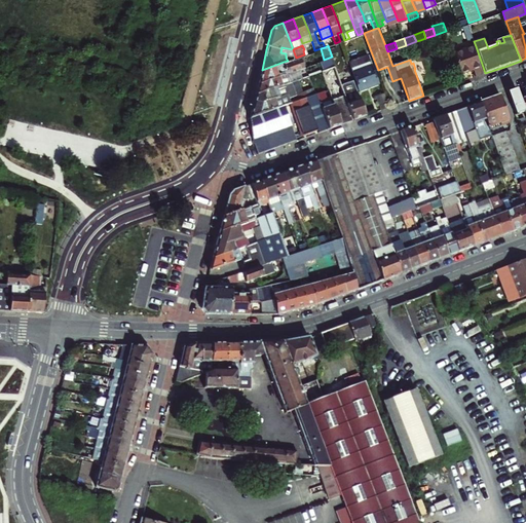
[(313,46),(310,47),(309,46),(305,48),(305,49),(304,49),(303,50),(304,54),(314,50),(313,47),(313,46)]
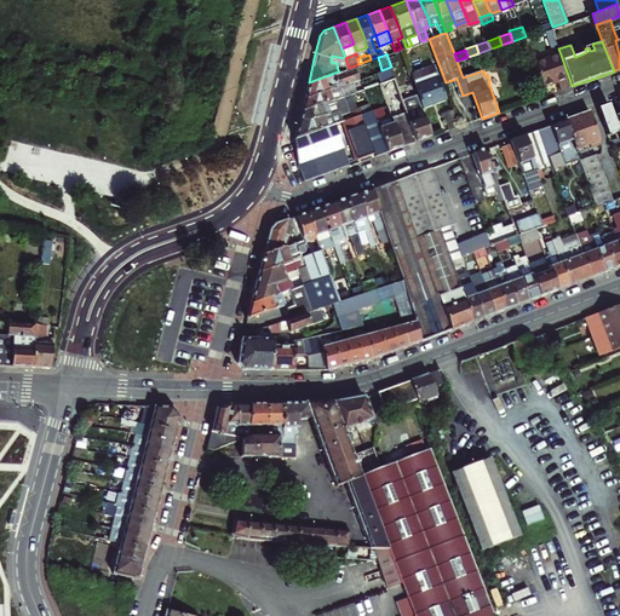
[(561,55),(535,63),(544,87),(561,81),(564,90),(572,86),(561,55)]
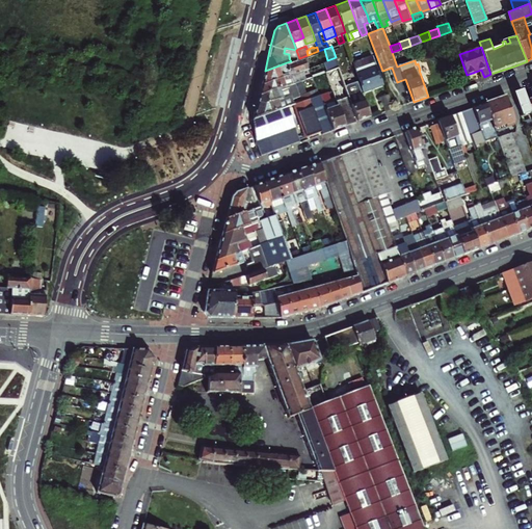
[(373,54),(355,61),(366,91),(383,84),(373,54)]
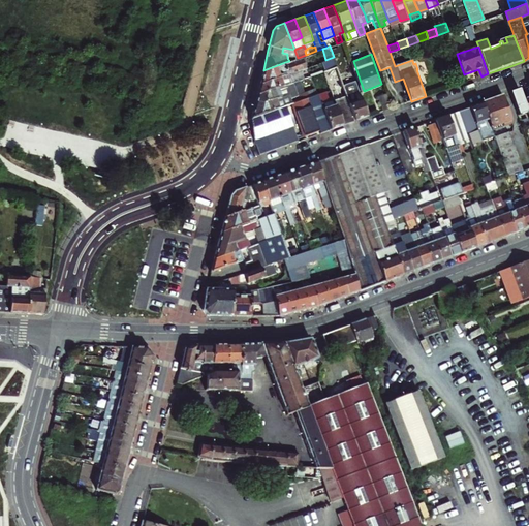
[(259,84),(300,69),(304,67),(303,63),(298,65),(296,58),(289,61),(285,62),(263,70),(259,84)]
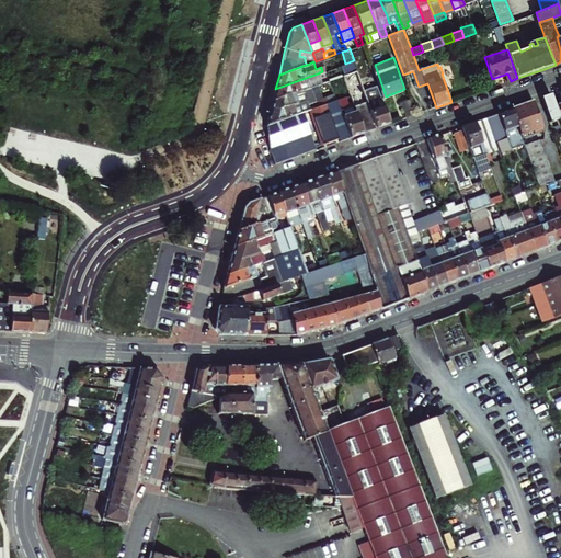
[(378,128),(361,79),(357,69),(345,73),(353,94),(354,99),(366,132),(378,128)]
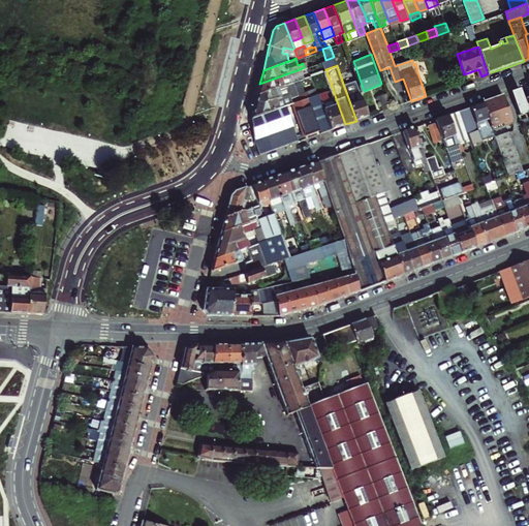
[(257,94),(289,83),(303,78),(300,69),(259,84),(257,94)]
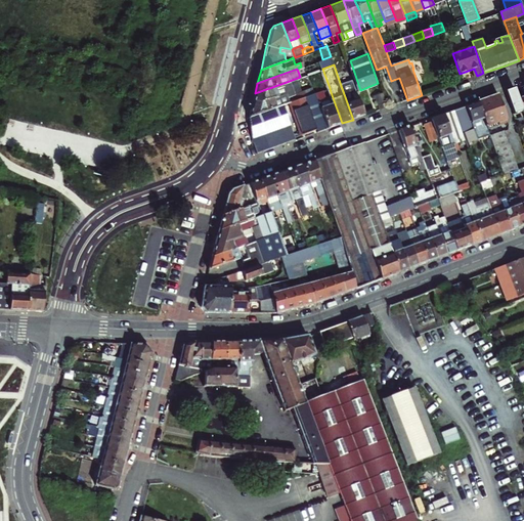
[(341,73),(337,74),(353,120),(365,115),(350,74),(343,77),(341,73)]
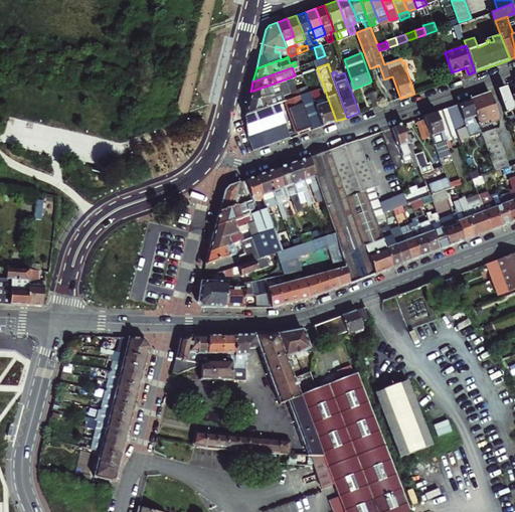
[(250,92),(248,103),(279,92),(278,87),(283,84),(282,80),(250,92)]
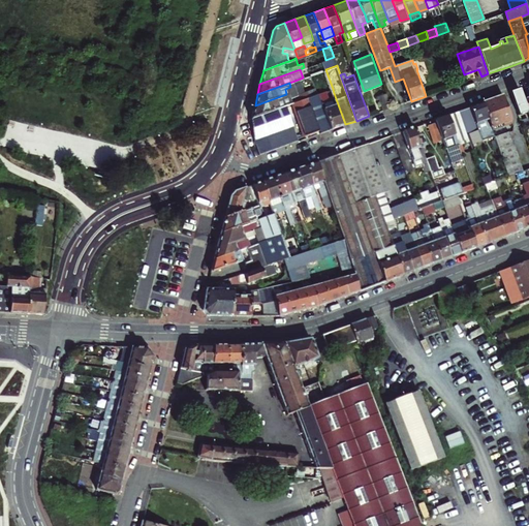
[(286,94),(288,98),(294,96),(290,87),(285,89),(286,94)]
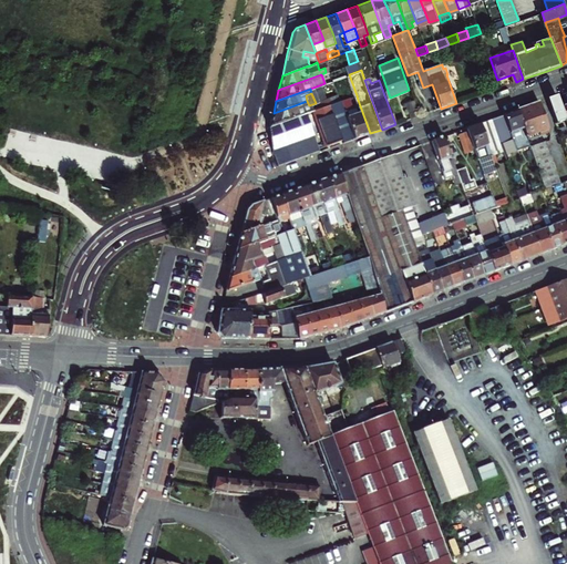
[(566,115),(563,105),(558,93),(547,98),(556,120),(566,115)]
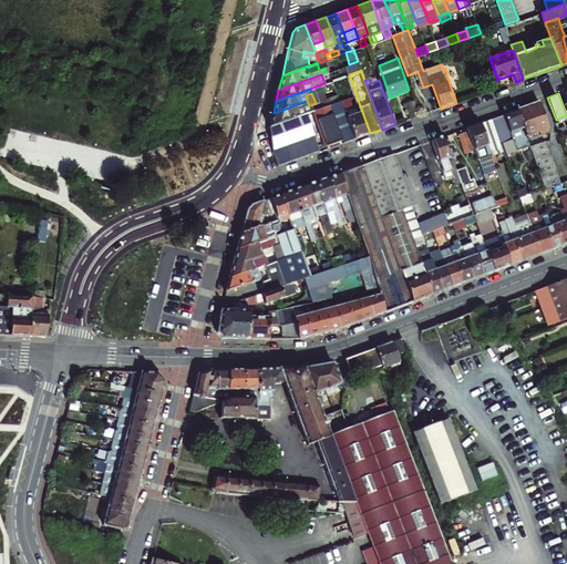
[(370,133),(358,100),(351,103),(349,98),(342,101),(344,108),(357,139),(370,133)]
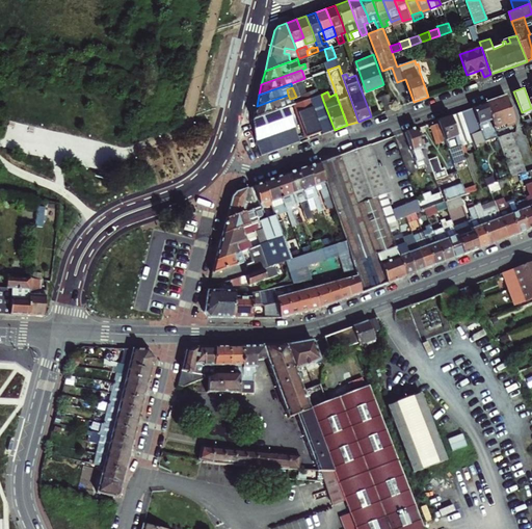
[(396,108),(391,94),(383,97),(389,110),(396,108)]
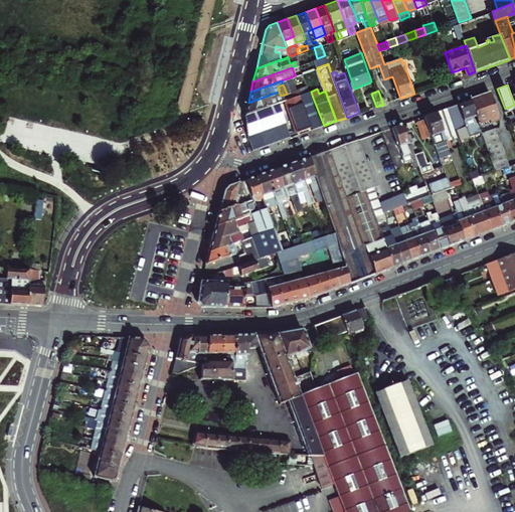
[(484,94),(470,98),(479,125),(498,118),(498,115),(490,91),(484,94)]
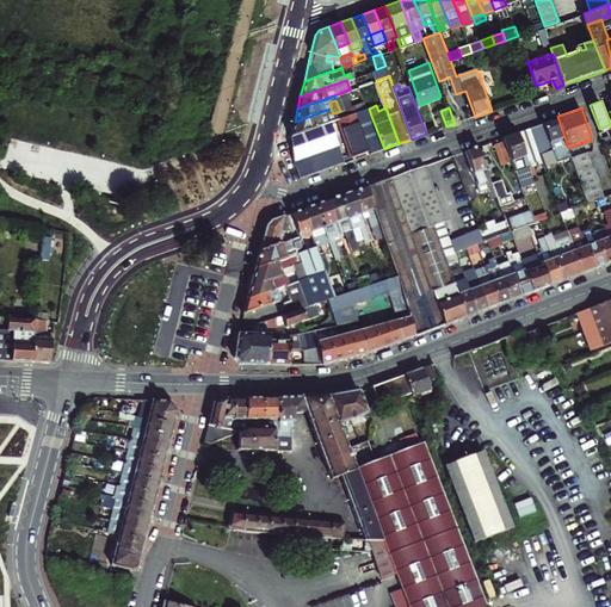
[(331,109),(295,122),(291,136),(333,121),(335,121),(333,113),(331,109)]
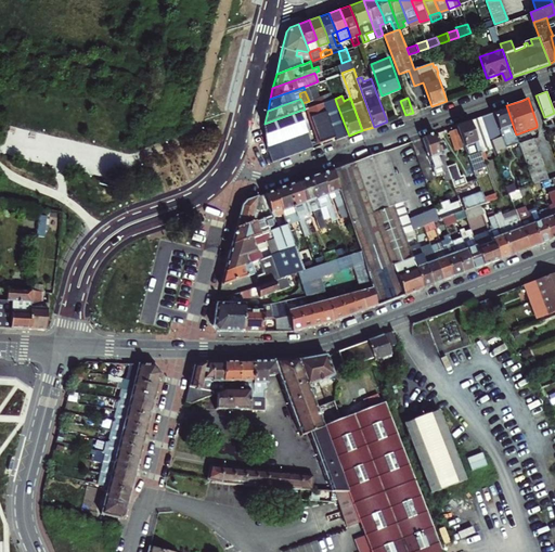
[(337,105),(335,99),(324,102),(326,107),(310,113),(309,107),(305,110),(302,110),(310,130),(314,143),(336,136),(338,140),(349,136),(337,105)]
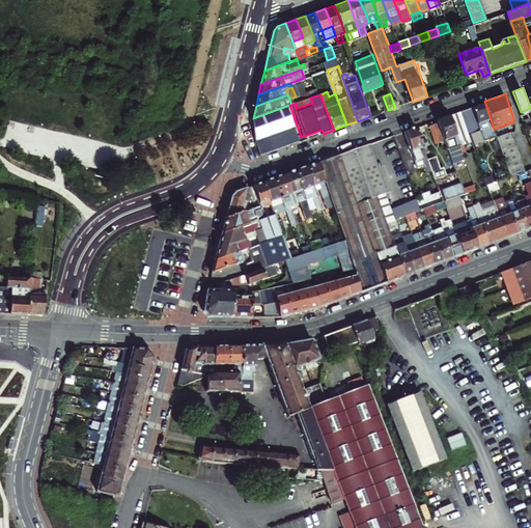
[(474,105),(459,110),(466,126),(469,134),(482,129),(486,139),(496,136),(494,129),(484,101),(474,105)]
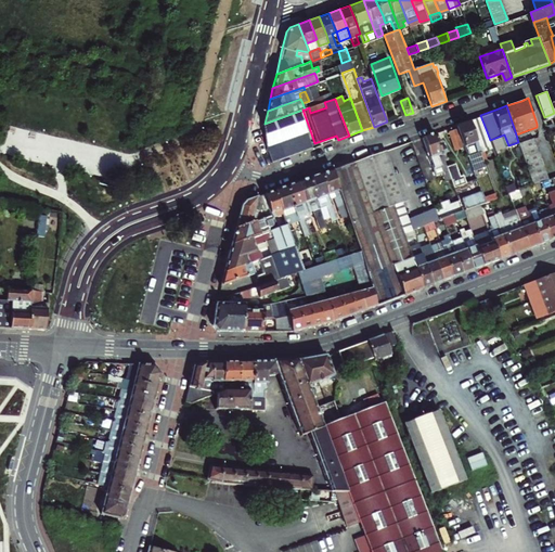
[(289,138),(296,136),(304,132),(310,130),(302,110),(265,124),(268,145),(274,143),(282,140),(289,138)]
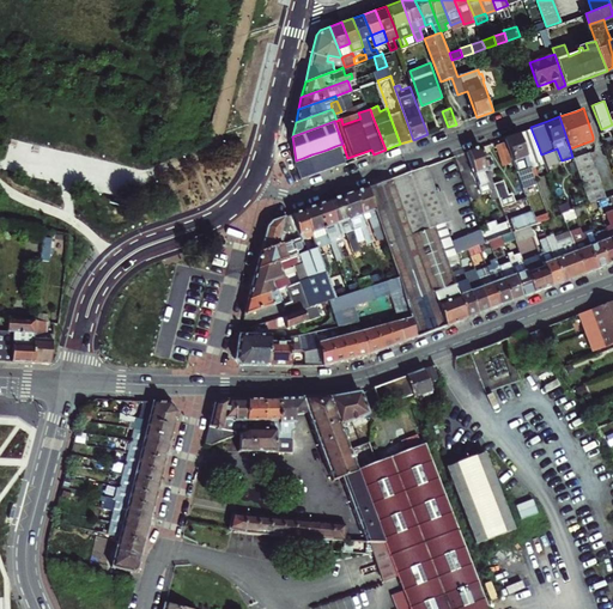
[(538,145),(530,127),(519,132),(532,169),(550,218),(551,218),(554,215),(559,214),(534,146),(538,145)]
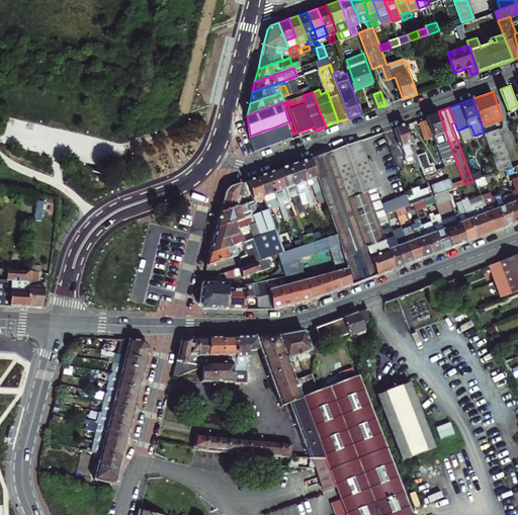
[(438,144),(443,157),(453,154),(449,143),(438,111),(427,114),(438,144)]
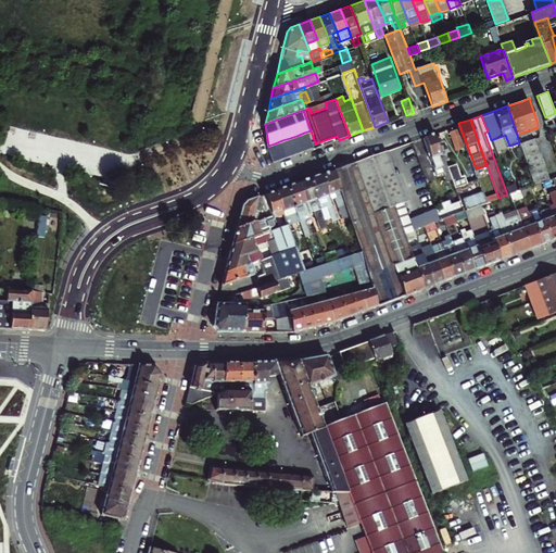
[(457,127),(450,130),(456,147),(464,143),(457,127)]
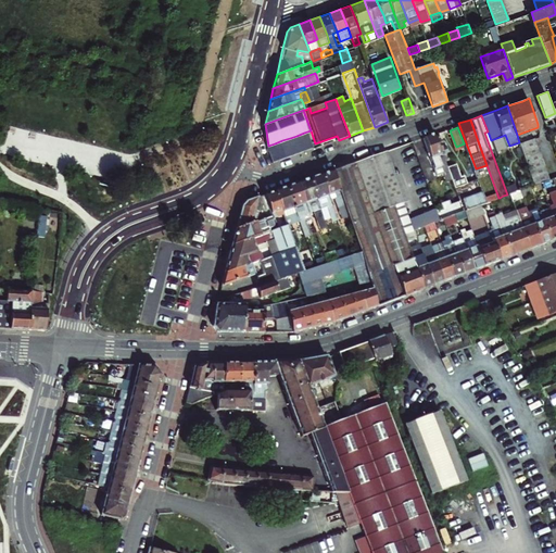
[(315,143),(311,130),(304,133),(310,150),(317,148),(315,143)]
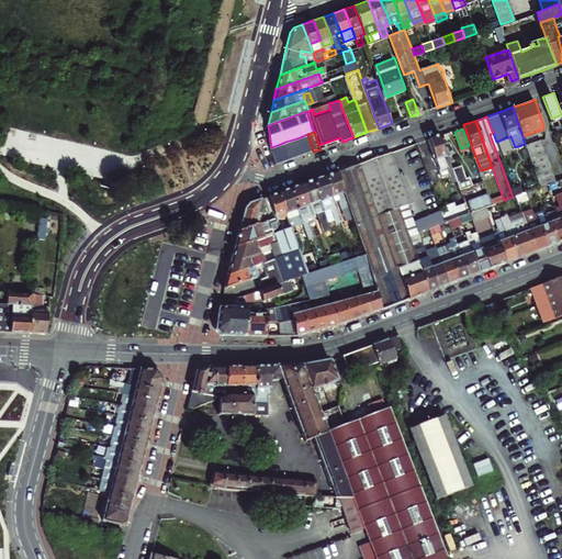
[(451,168),(440,133),(428,137),(440,175),(452,171),(452,170),(451,168)]
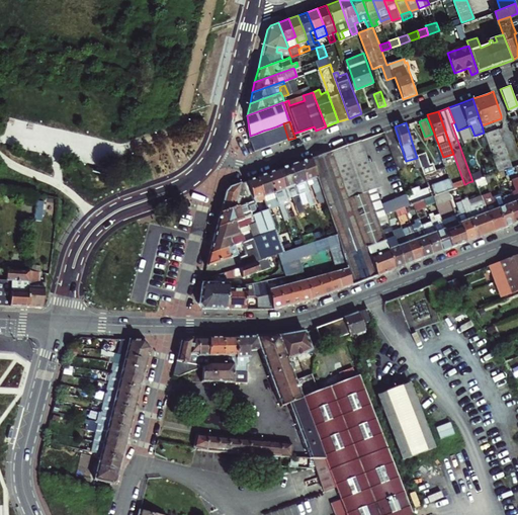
[(288,140),(283,123),(276,126),(281,143),(288,140)]
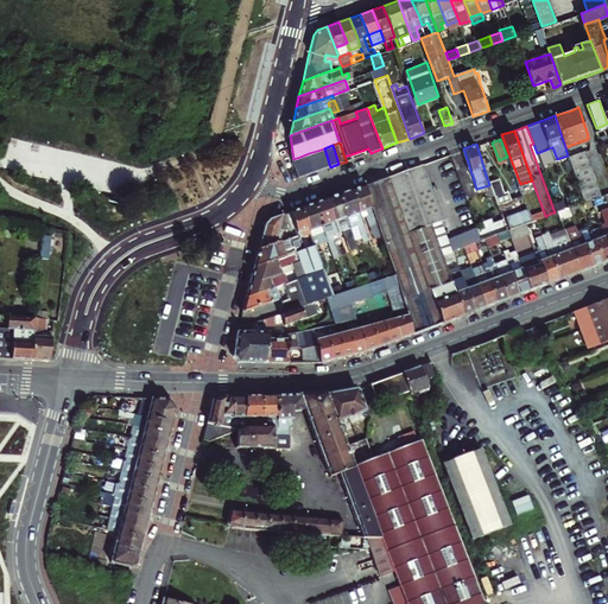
[(330,167),(324,148),(317,151),(324,170),(330,167)]
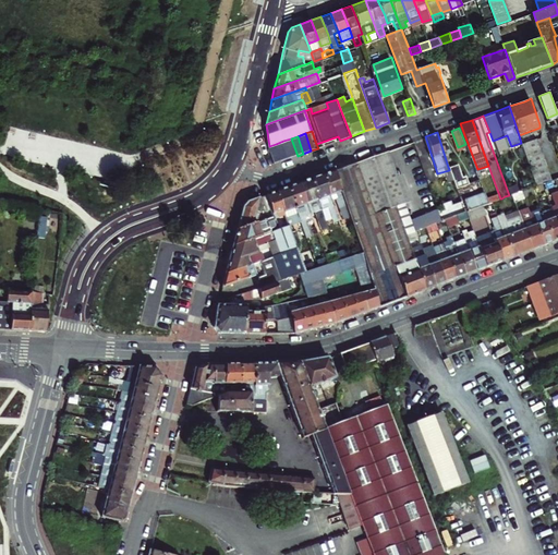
[(524,142),(522,145),(526,158),(541,153),(535,137),(524,142)]
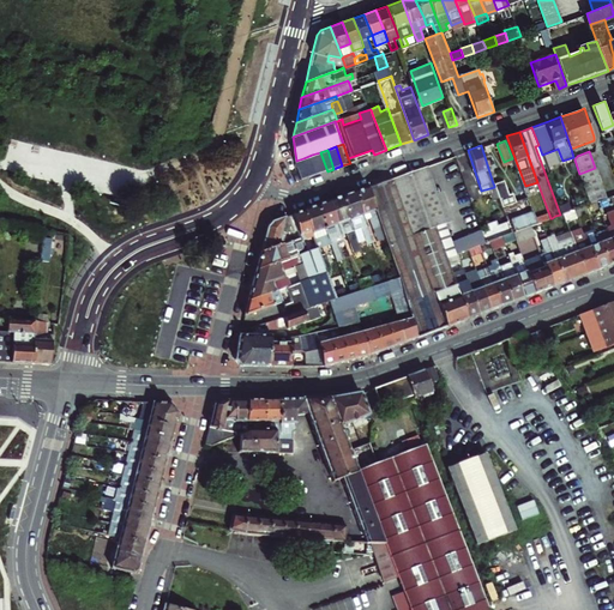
[(327,171),(320,152),(312,155),(319,174),(327,171)]
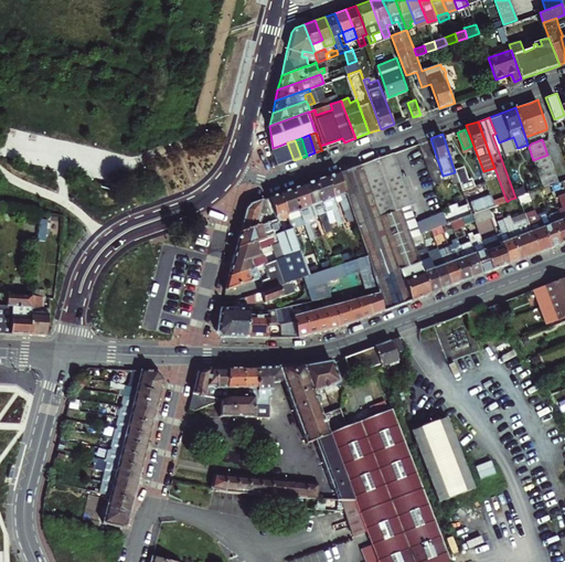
[(287,142),(279,146),(286,163),(294,160),(287,142)]
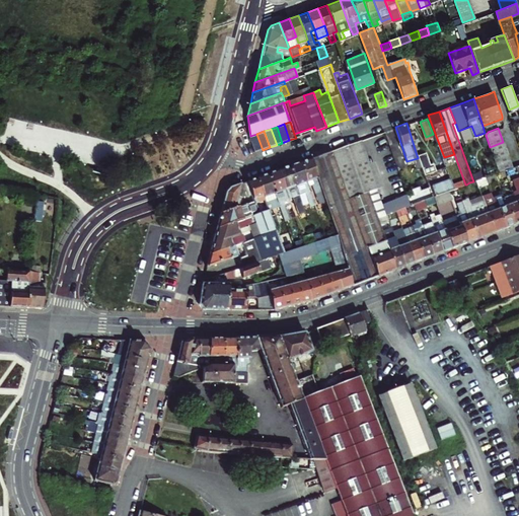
[(250,136),(255,152),(263,150),(256,134),(250,136)]
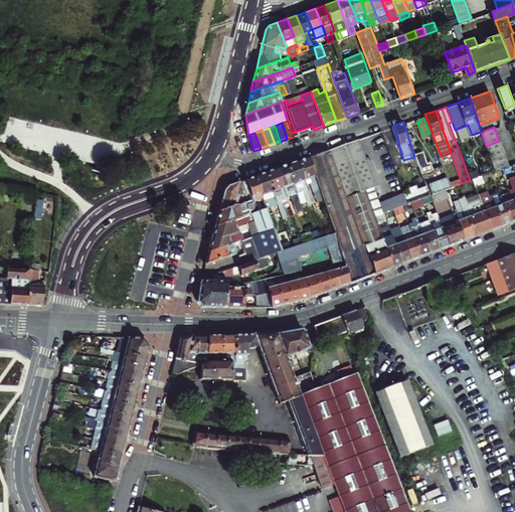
[(390,267),(384,248),(372,215),(381,212),(384,211),(379,198),(375,187),(366,162),(358,138),(345,143),(309,156),(319,187),(323,199),(332,225),(333,229),(342,261),(344,268),(348,284),(390,267)]
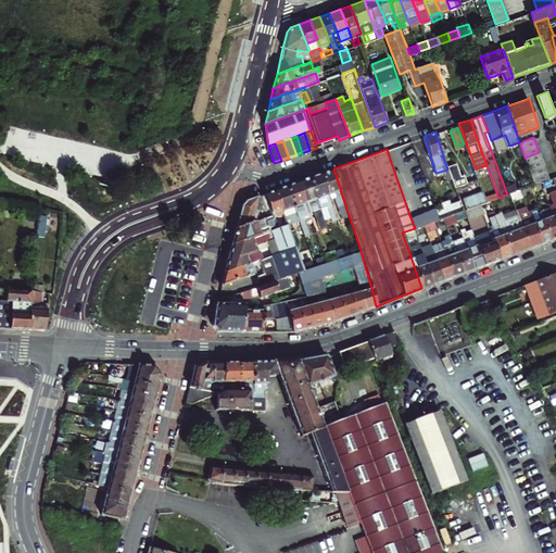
[(539,152),(525,158),(534,185),(541,183),(548,179),(539,152)]
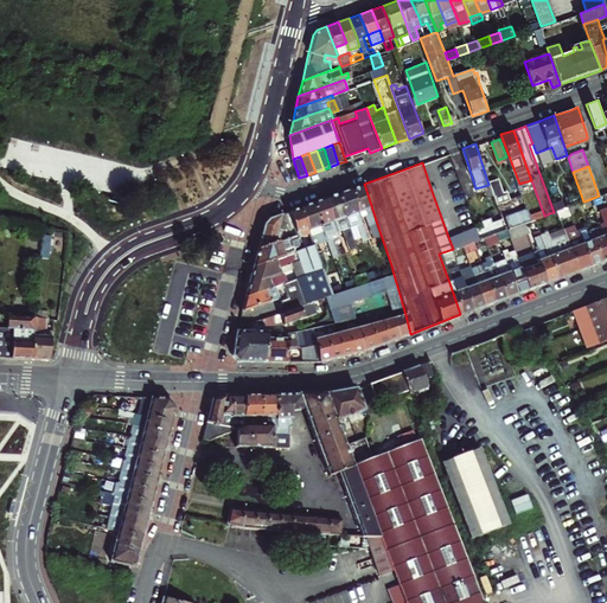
[(487,181),(489,184),(489,185),(500,219),(504,230),(505,230),(523,223),(532,220),(523,194),(523,193),(509,198),(505,190),(502,191),(497,178),(487,181)]
